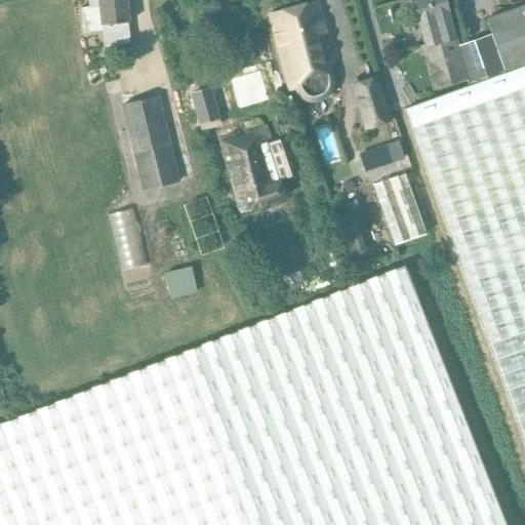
[(87,0),(88,7),(81,8),(84,34),(103,31),(105,46),(130,43),(127,22),(129,22),(126,0),(87,0)]
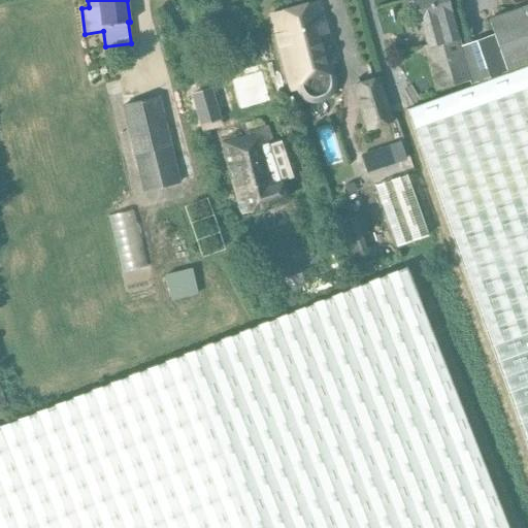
[(471,85),(404,107),(527,459),(527,4),(488,19),(493,34),(462,45),(459,36),(458,37),(448,0),(415,0),(428,46),(423,47),(435,91),(470,80),(471,85)]
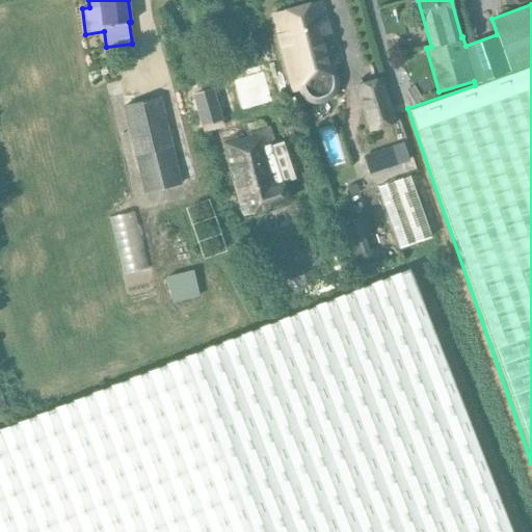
[(273,15),(296,90),(339,78),(335,64),(341,63),(322,1),(273,15)]
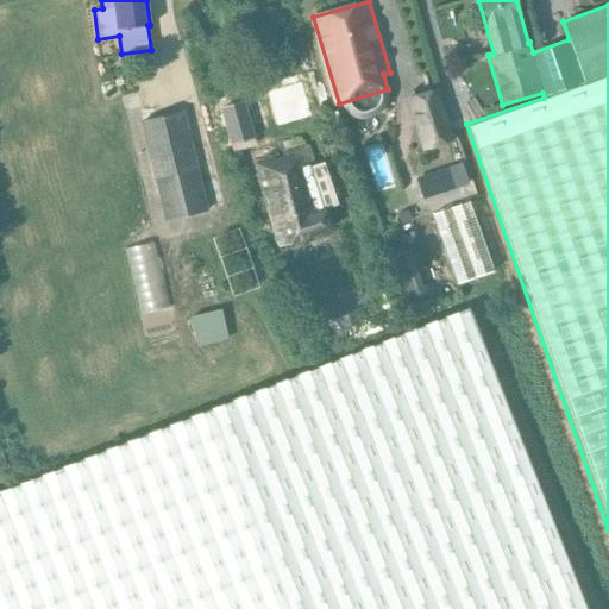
[(299,86),(267,95),(276,127),(308,118),(299,86)]
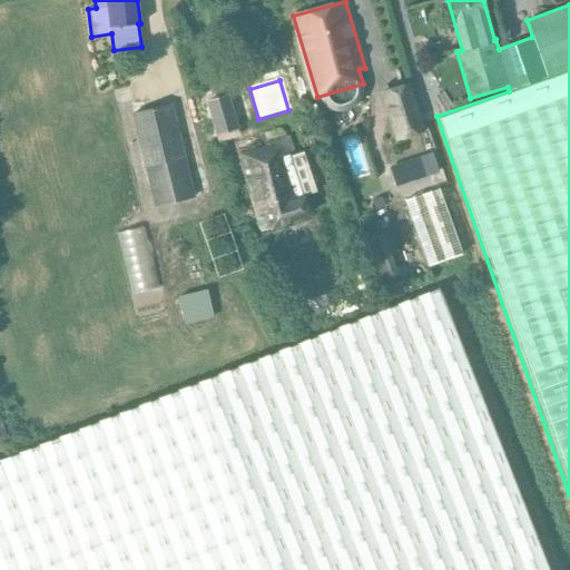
[(381,92),(396,143),(426,133),(411,84),(381,92)]
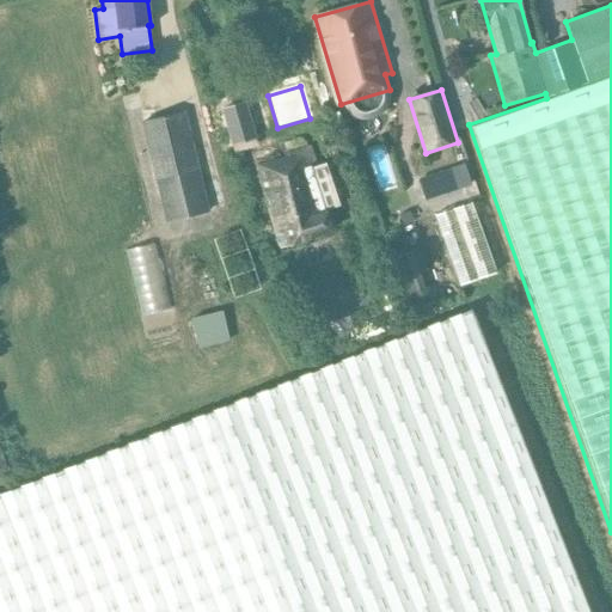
[(244,103),(222,110),(233,145),(255,138),(244,103)]
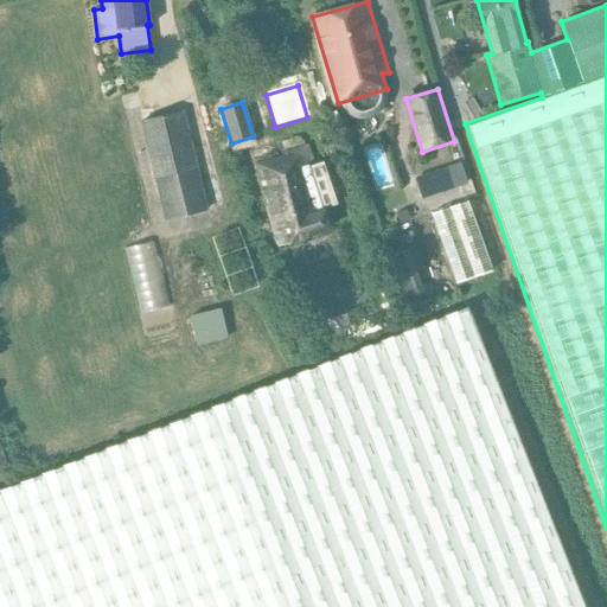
[(184,110),(140,121),(165,222),(208,211),(184,110)]
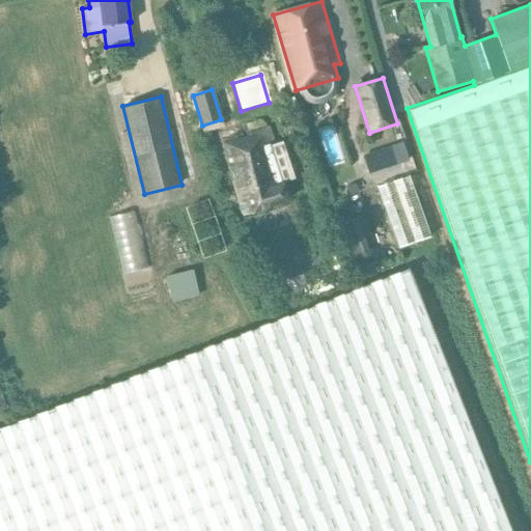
[(222,145),(244,214),(286,200),(269,145),(273,141),(269,128),(248,135),(248,137),(222,145)]
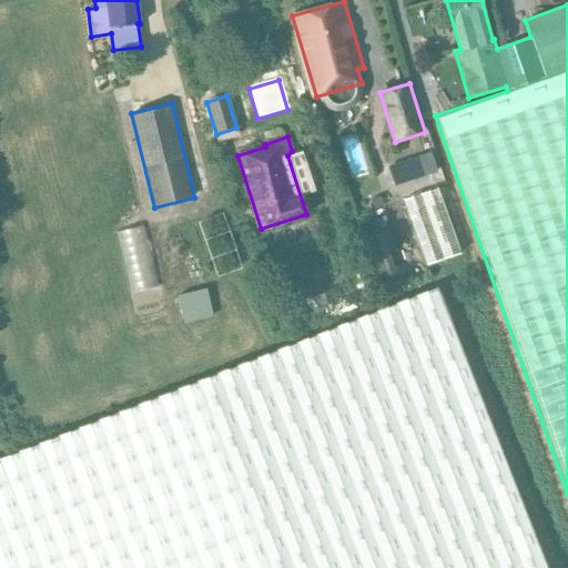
[(424,265),(460,254),(439,186),(403,198),(424,265)]
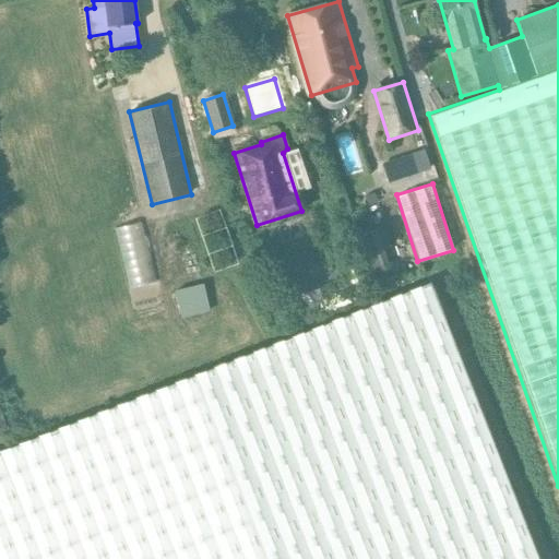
[(127,286),(153,283),(145,223),(119,226),(127,286)]
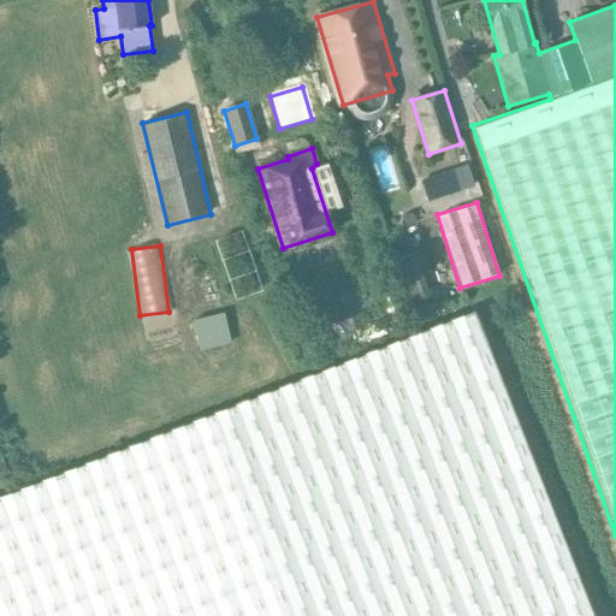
[(592,615),(474,313),(0,497),(0,615),(592,615)]
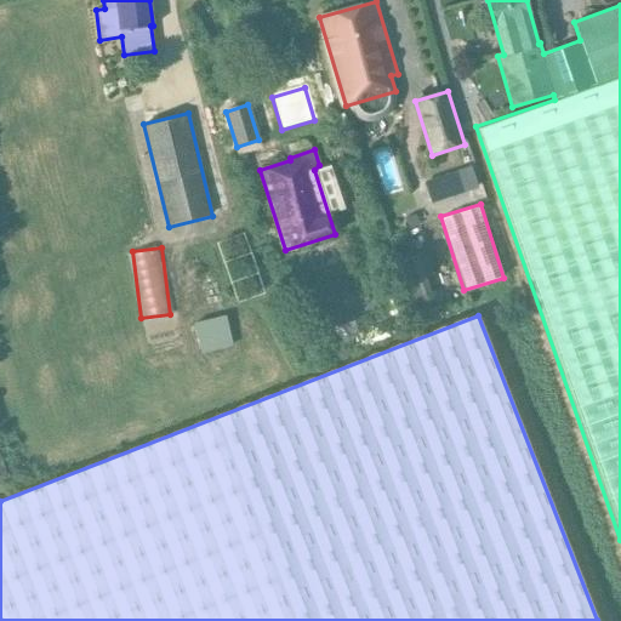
[(201,354),(233,347),(226,317),(194,324),(201,354)]
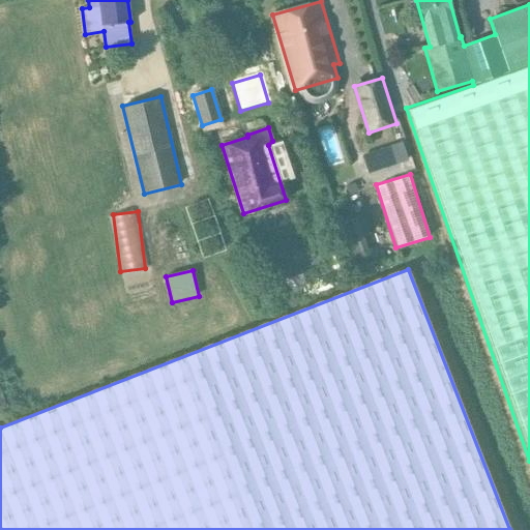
[(0,414),(9,411),(0,386),(0,414)]
